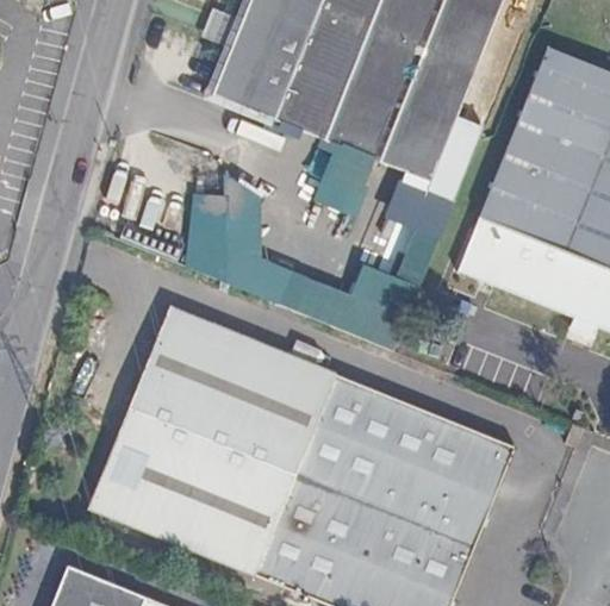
[(458,114),(503,0),(250,0),(243,19),(231,48),(213,94),(341,145),(375,160),(406,172),(431,181),(434,174),(436,175),(446,152),(443,151),(458,114)]
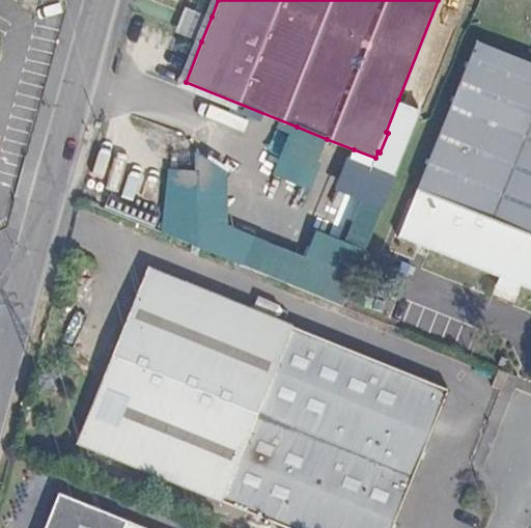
[(201,42),(212,17),(185,5),(175,31),(201,42)]
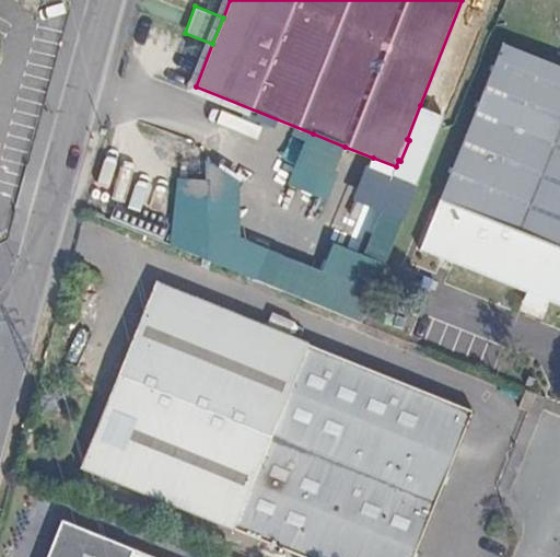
[(559,302),(559,65),(503,43),(421,246),(527,289),(524,300),(545,308),(549,298),(559,302)]
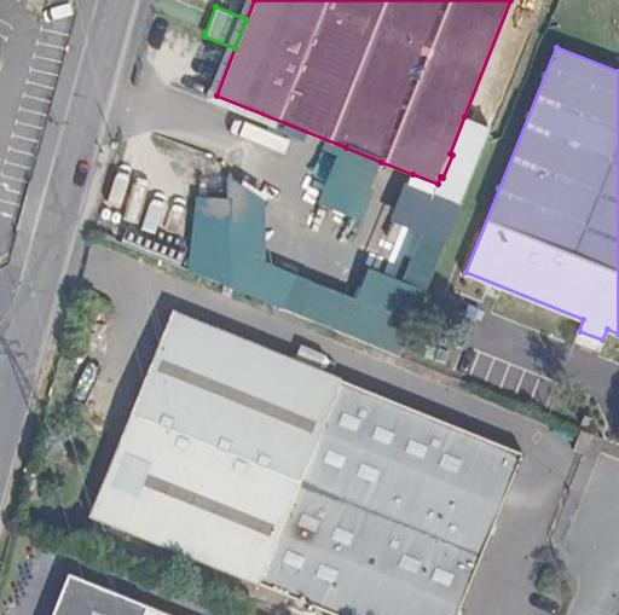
[(438,184),(412,174),(410,181),(463,203),(493,127),(464,116),(450,154),(452,155),(443,178),(440,177),(438,184)]
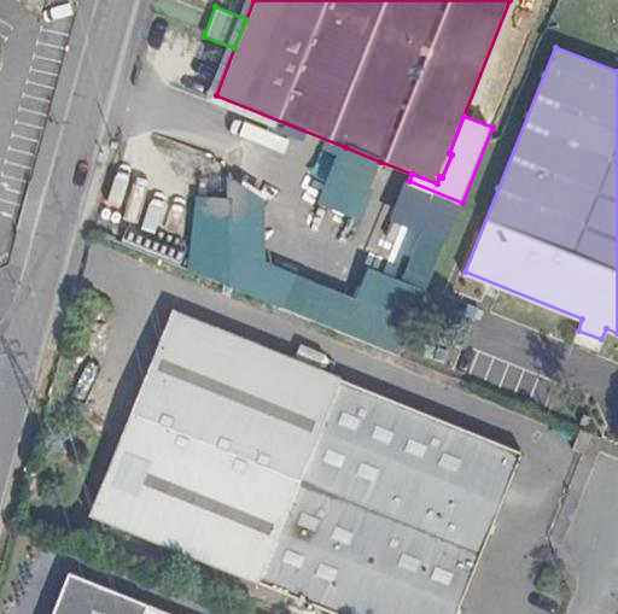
[(357,217),(380,162),(345,147),(324,203),(357,217)]
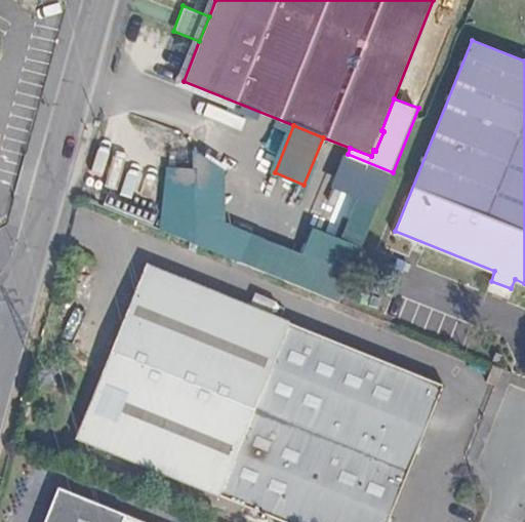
[(393,172),(348,154),(334,186),(358,196),(341,236),(315,227),(303,252),(226,221),(216,168),(193,152),(171,157),(165,232),(340,303),(393,172)]
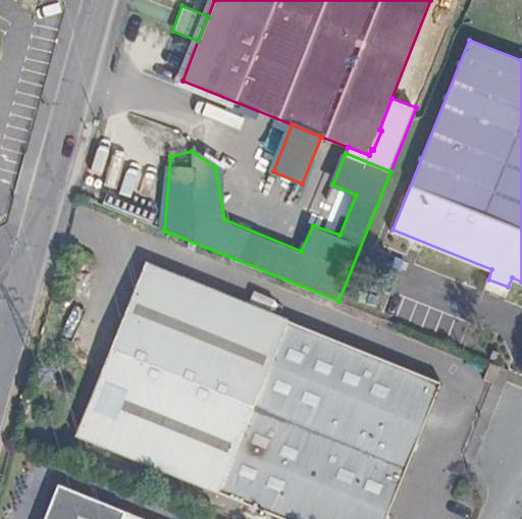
[(384,518),(440,382),(145,262),(74,433),(260,508),(259,512),(263,514),(264,510),(285,518),(384,518)]
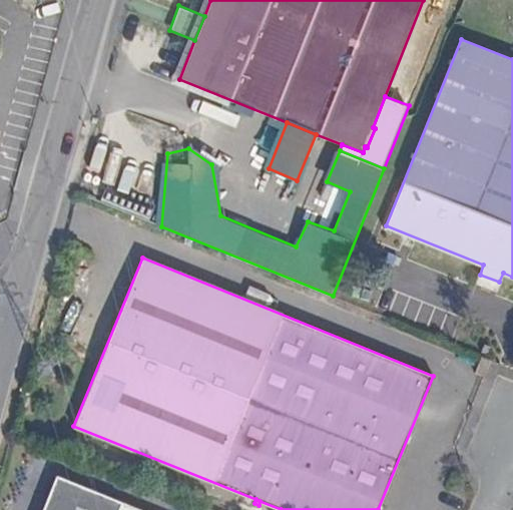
[(483,376),(487,366),(489,367),(492,360),(482,356),(476,373),(483,376)]
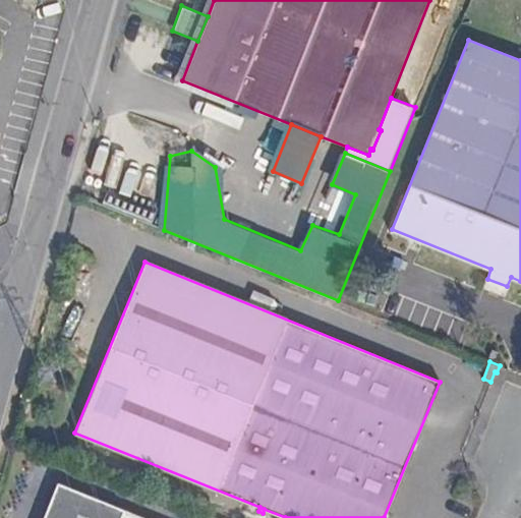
[(143,517),(56,482),(41,517),(143,517)]
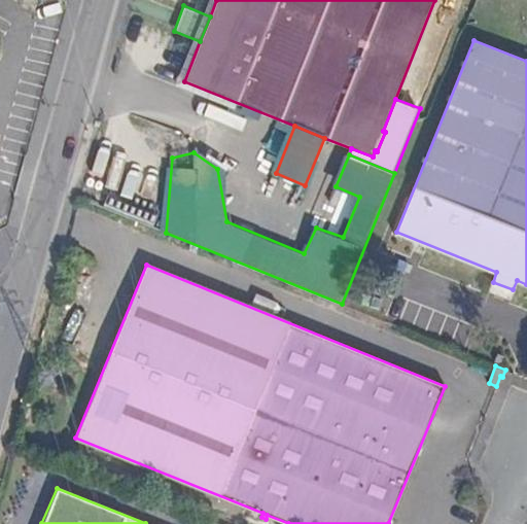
All buildings are outlined.
